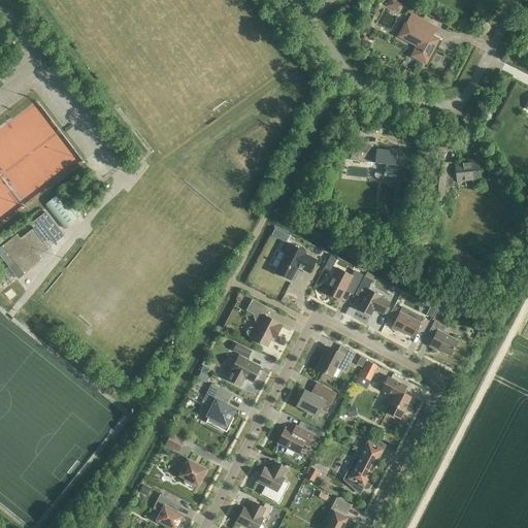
[(396,0),(389,0),(387,5),(399,12),(404,4),(396,0)]
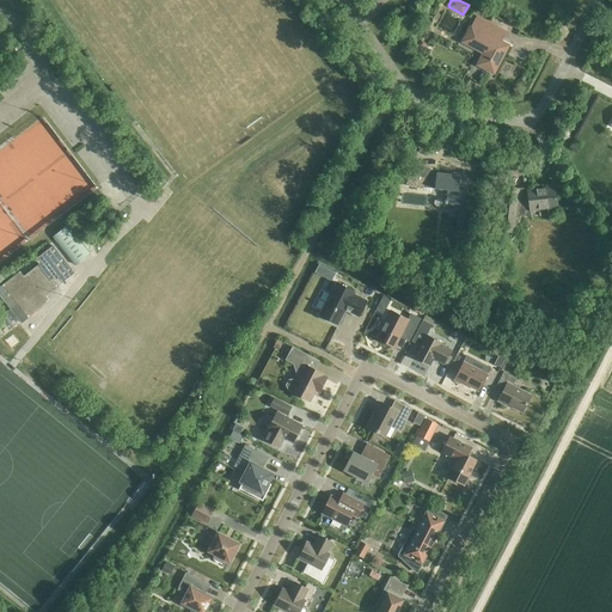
[(477,65),(493,73),(507,46),(496,40),(501,31),(475,17),(463,42),(483,53),(477,65)]
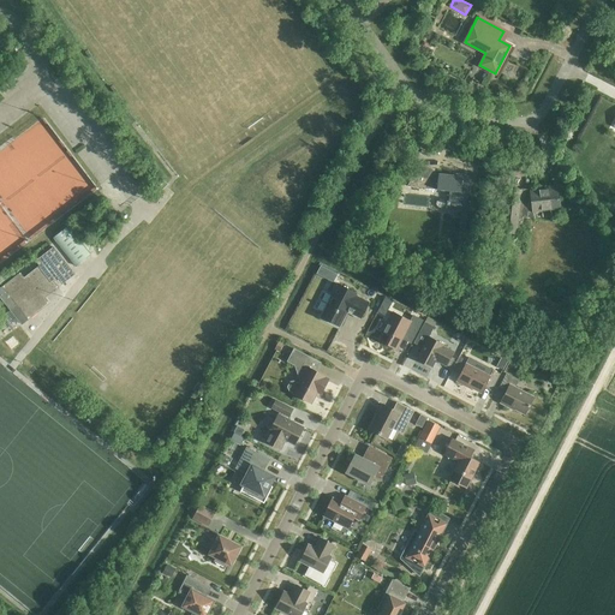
[(407,187),(427,189),(434,172),(418,163),(407,187)]
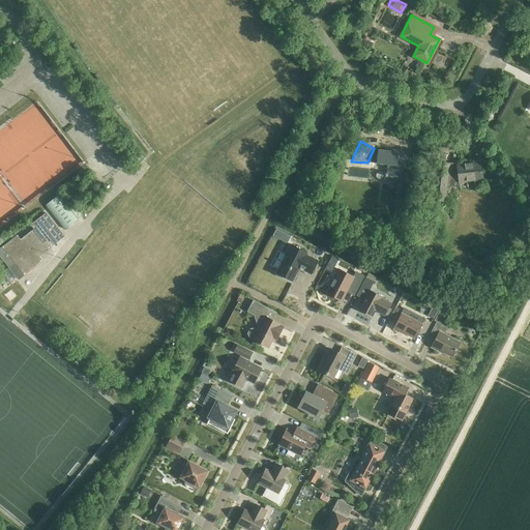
[(399,151),(399,152),(378,150),(376,164),(387,165),(385,180),(403,182),(405,167),(406,167),(407,152),(399,151)]
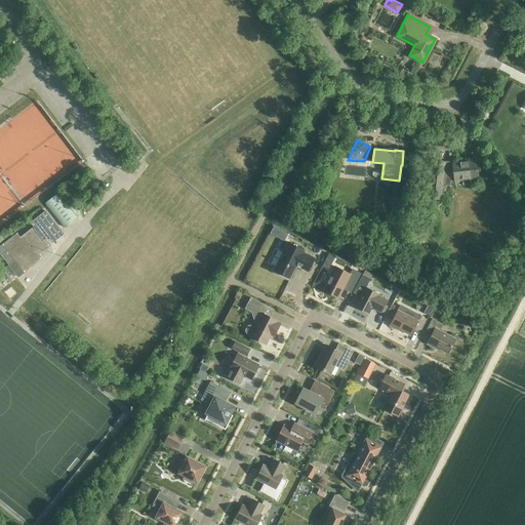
[(450,182),(478,177),(476,161),(453,163),(452,164),(445,163),(445,162),(432,161),(428,197),(440,199),(441,195),(447,195),(448,186),(449,186),(450,182)]
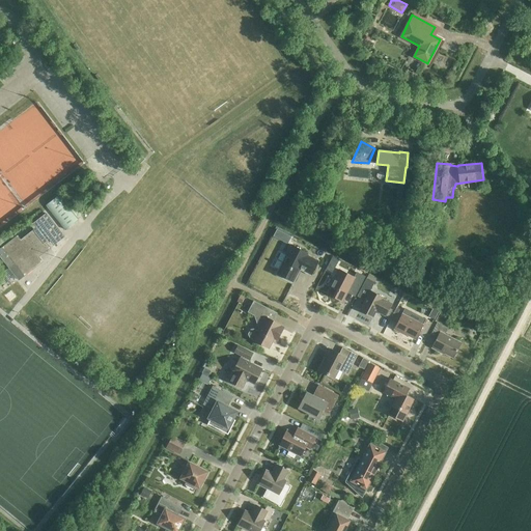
[(46,205),(64,230),(78,220),(58,195),(46,205)]
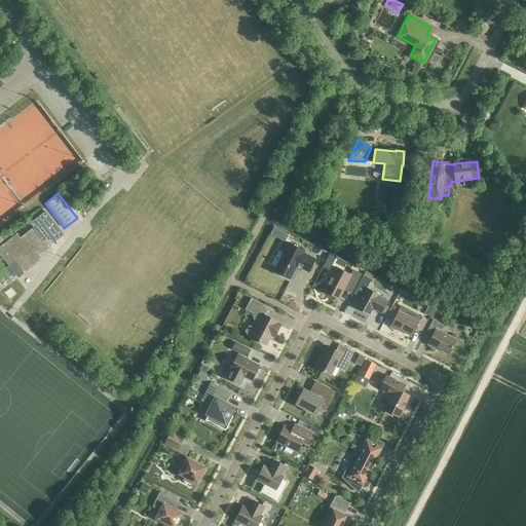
[(38,255),(49,246),(63,235),(45,212),(31,223),(34,227),(21,237),(16,233),(0,247),(0,254),(19,277),(41,259),(38,255)]
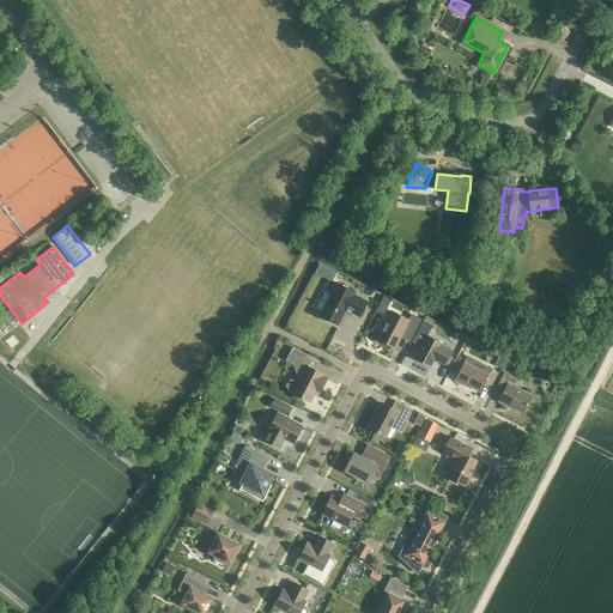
[(356,292),(337,283),(320,315),(325,319),(327,320),(328,321),(331,322),(333,322),(339,326),(344,314),(343,314),(345,308),(351,310),(350,313),(359,317),(366,301),(354,295),(356,292)]
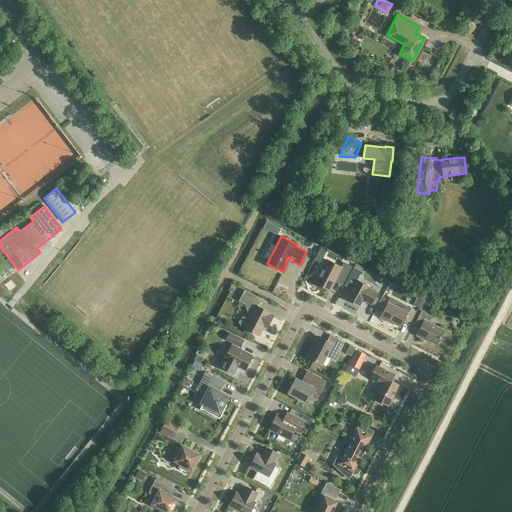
[(315,283),(330,291),(337,278),(344,281),(351,267),(344,263),(341,267),(326,260),(315,283)]
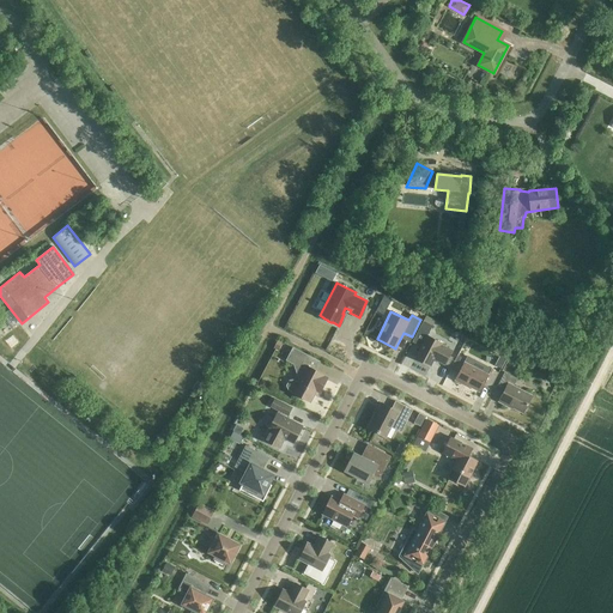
[(422,323),(412,341),(420,346),(414,358),(430,366),(434,359),(444,365),(444,364),(449,356),(451,351),(441,345),(442,344),(428,335),(432,326),(432,325),(428,322),(423,321),(422,323)]
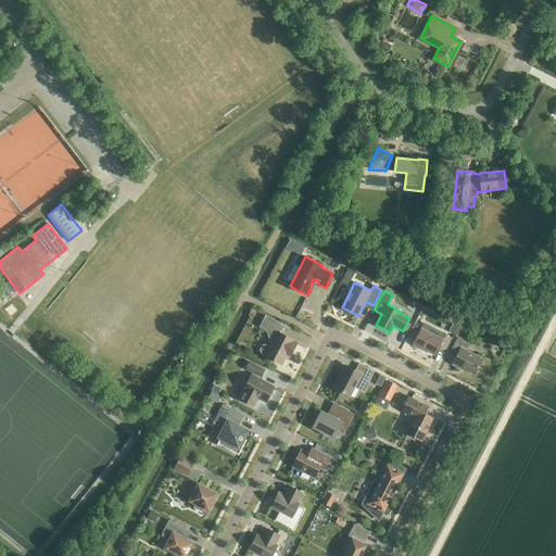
[(265,355),(265,356),(281,365),(289,351),(291,352),(297,342),(293,341),(294,340),(275,330),(279,323),(266,315),(260,327),(266,330),(270,344),(262,345),(260,350),(262,353),(265,355)]
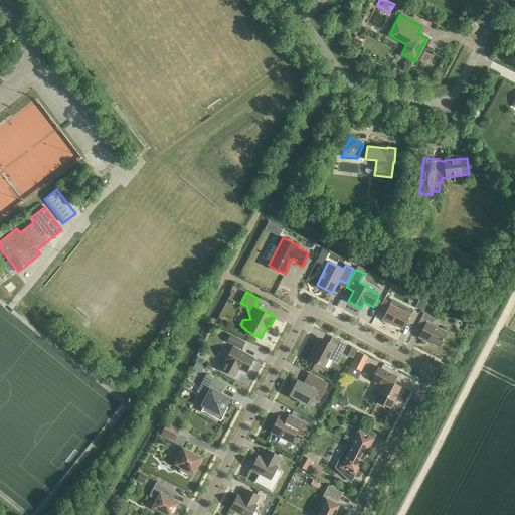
[(421,312),(422,310),(426,303),(420,299),(414,311),(412,310),(409,315),(389,305),(382,319),(402,329),(405,324),(411,327),(419,311),(421,312)]
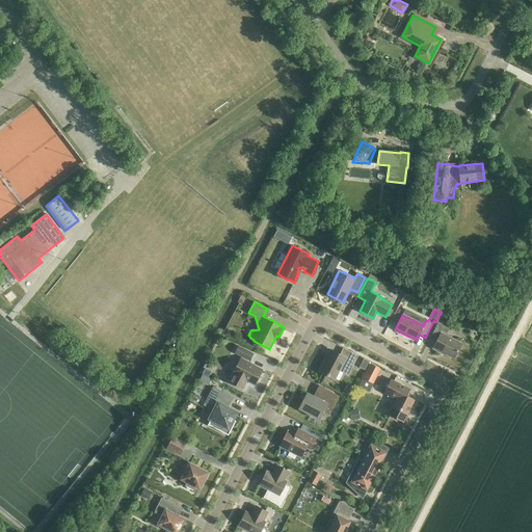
[(453,358),(461,343),(445,335),(448,328),(437,323),(431,336),(437,339),(432,348),(441,353),(442,352),(453,358)]
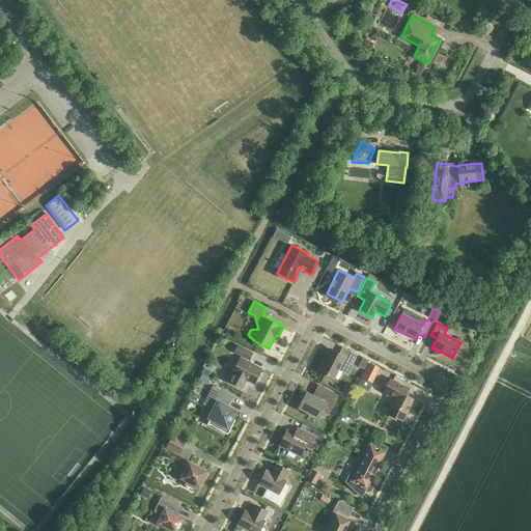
[(253,386),(254,384),(261,369),(248,362),(253,353),(238,345),(234,353),(241,356),(240,358),(231,374),(232,375),(228,383),(241,390),(245,382),(253,386)]
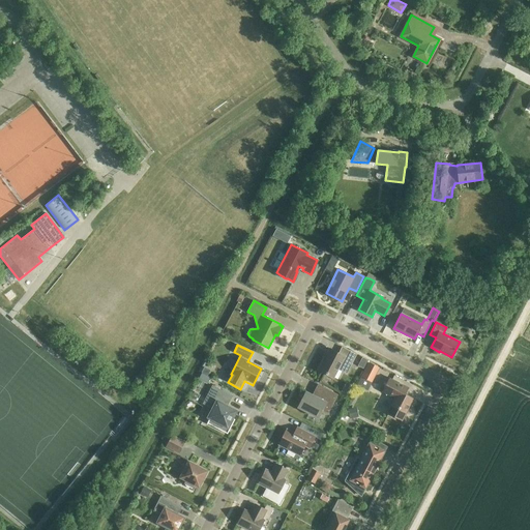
[(322,360),(318,370),(333,378),(342,361),(350,365),(356,354),(342,347),(339,353),(329,348),(323,361),(322,360)]
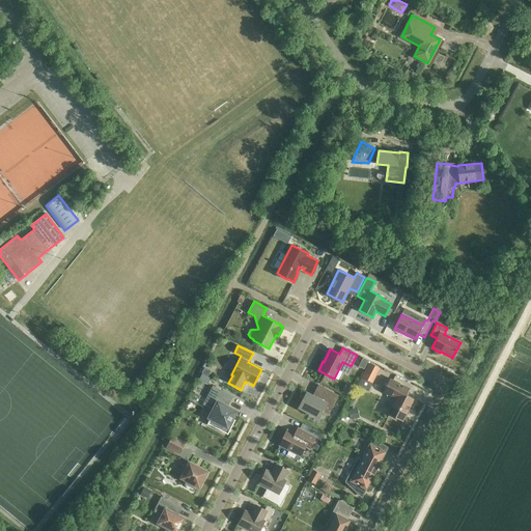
[(364,369),(368,361),(363,358),(358,366),(364,369)]
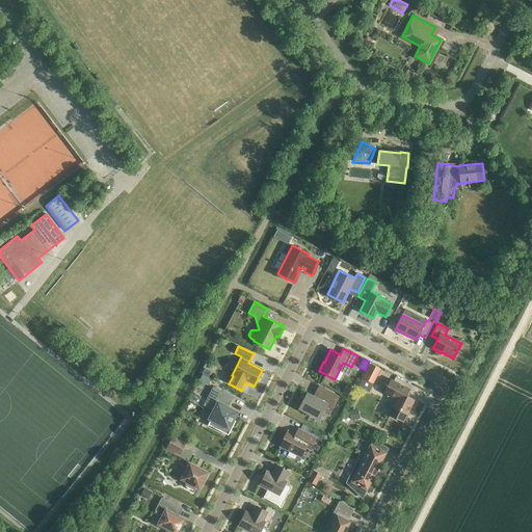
[(379,370),(370,365),(361,383),(370,388),(379,370)]
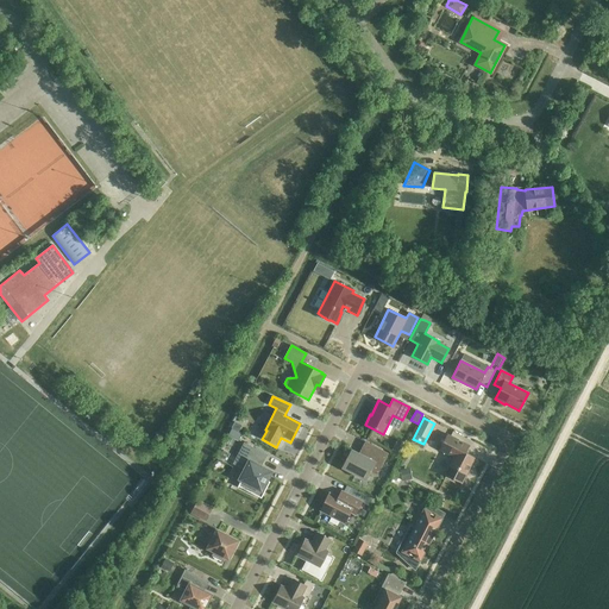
[(231,428),(238,432),(242,426),(234,421),(231,428)]
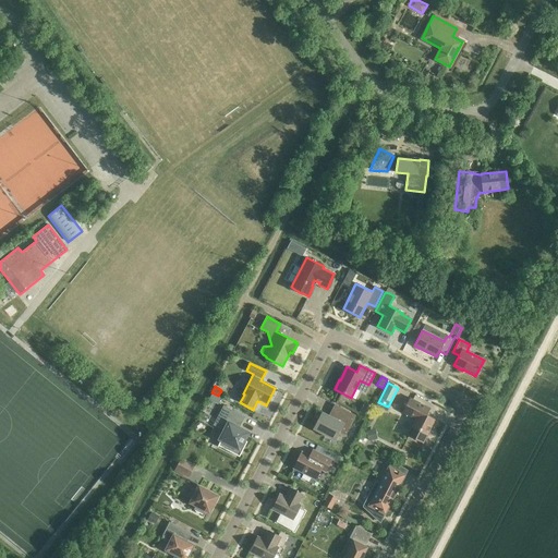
[(423,443),(435,420),(426,415),(429,408),(410,398),(402,412),(415,419),(407,435),(423,443)]
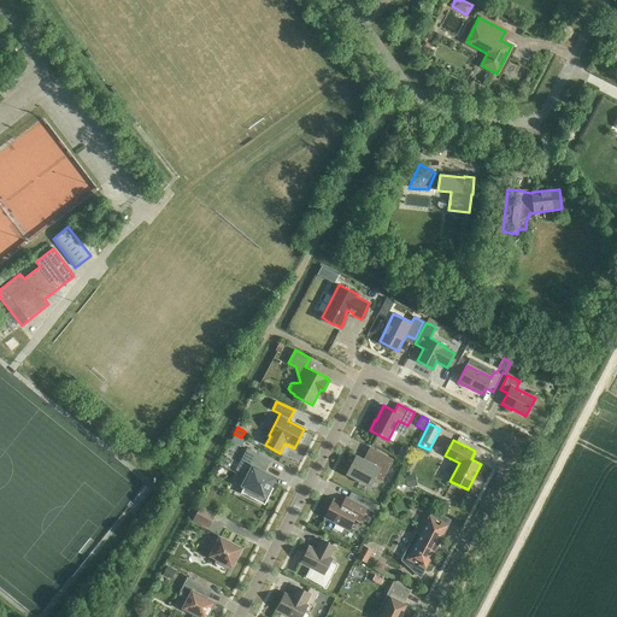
[(244,487),(240,493),(241,494),(241,493),(264,505),(272,488),(270,487),(272,482),(262,476),(263,472),(264,472),(270,460),(247,448),(236,470),(247,476),(242,486),(244,487)]
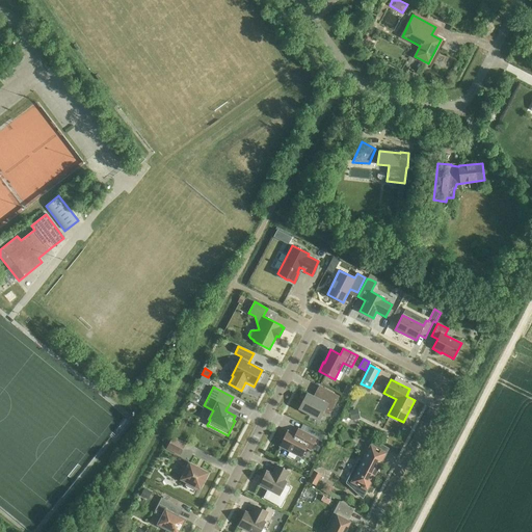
[(299,408),(319,419),(323,411),(328,415),(339,396),(319,387),(315,394),(316,394),(315,398),(307,394),(299,408)]
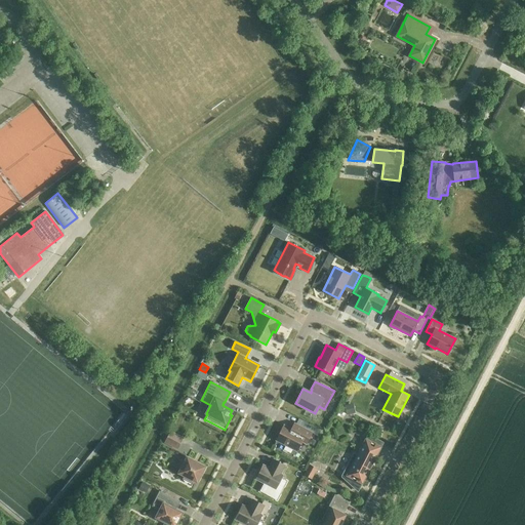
[(276,440),(296,450),(301,442),(306,444),(312,432),(294,422),(291,430),(283,426),(276,440)]
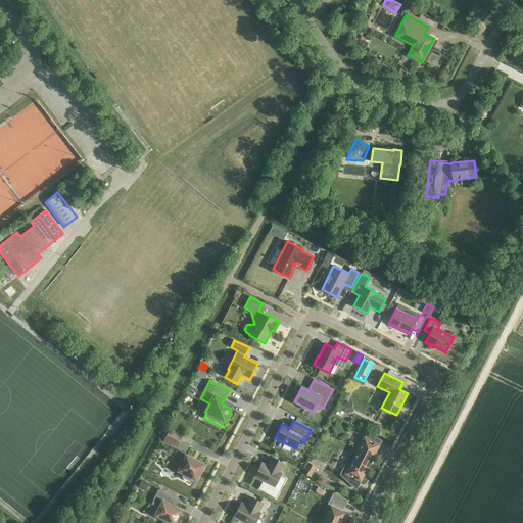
[(171,430),(164,441),(176,447),(182,435),(171,430)]
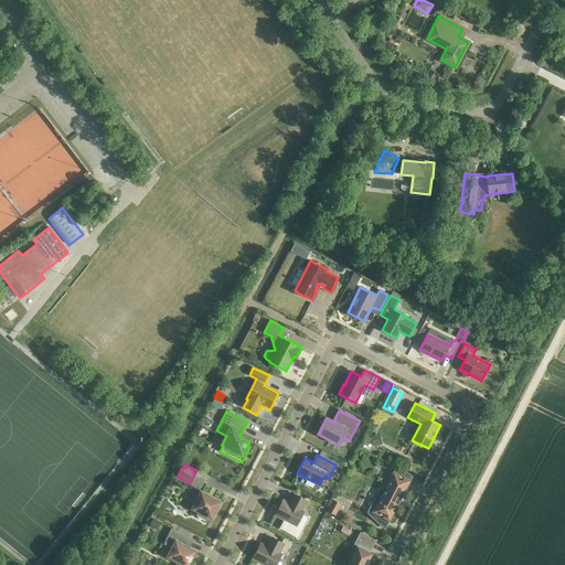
[(383,494),(379,492),(370,510),(380,514),(376,521),(384,528),(383,529),(384,529),(396,504),(397,504),(402,497),(401,497),(408,481),(394,473),(383,494)]
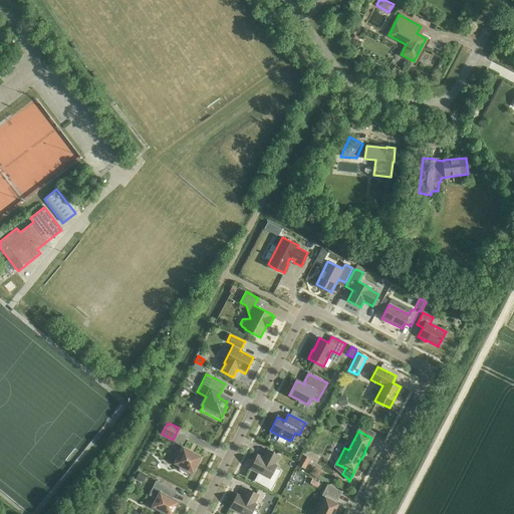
[(197,462),(200,457),(183,448),(176,463),(181,465),(178,469),(188,474),(190,470),(194,472),(199,463),(197,462)]
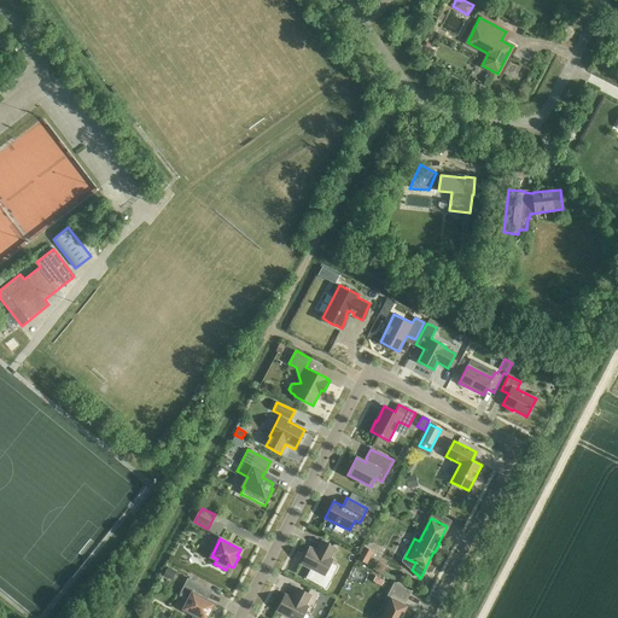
[(332,559),(330,558),(334,548),(322,541),(316,552),(309,548),(301,564),(314,570),(309,579),(322,586),(327,577),(324,575),(332,559)]
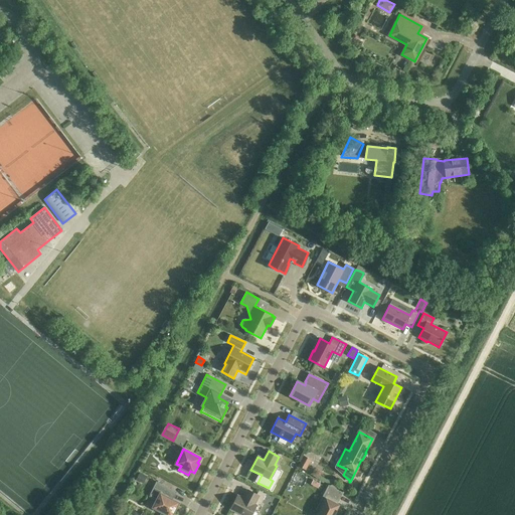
[(306,470),(311,460),(304,456),(298,467),(306,470)]
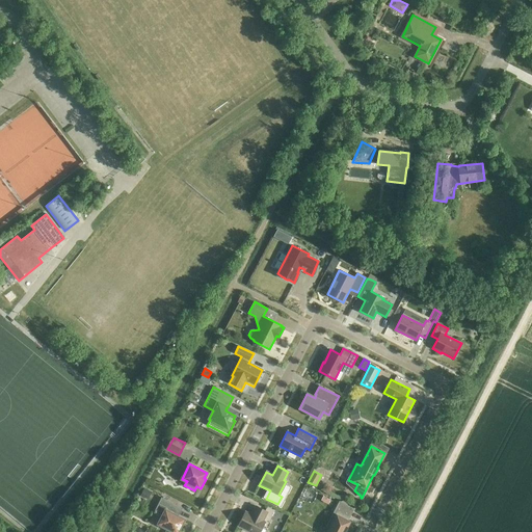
[(140,496),(148,500),(152,493),(144,488),(140,496)]
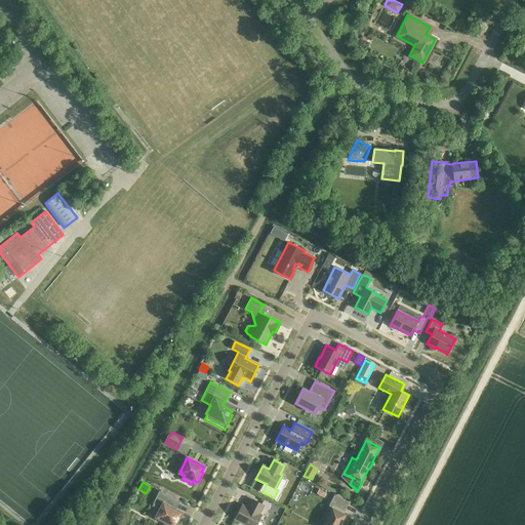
[(171,524),(174,524),(182,513),(175,510),(178,501),(160,491),(153,505),(160,509),(156,517),(171,524)]
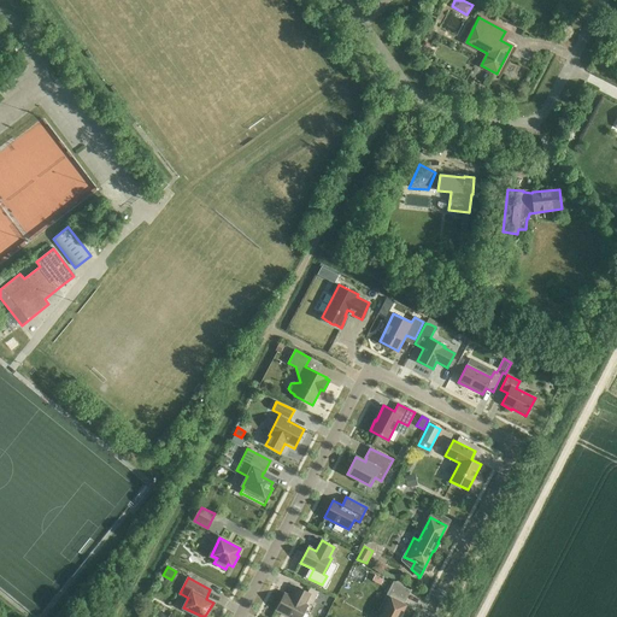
[(398,616),(404,606),(401,604),(409,589),(393,581),(377,611),(383,613),(381,616),(398,616)]
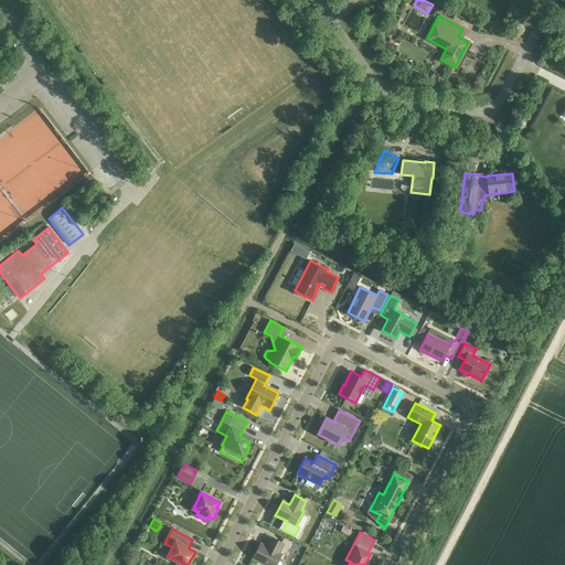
[(260,544),(253,558),(265,564),(275,564),(281,554),(278,553),(284,544),(272,537),(268,544),(270,545),(268,547),(260,544)]
